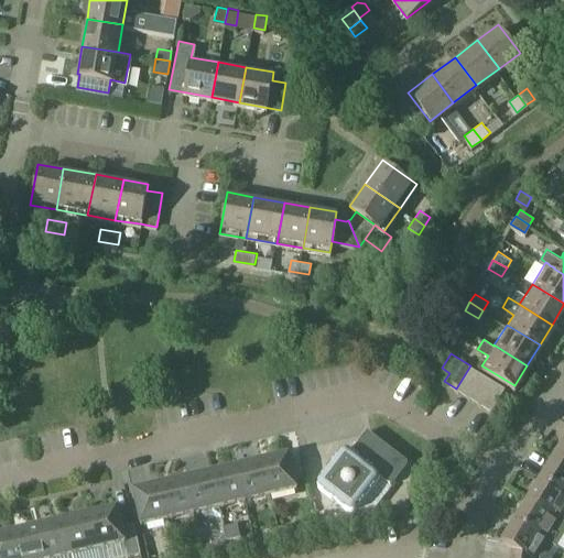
[(467,395),(481,373),(470,365),(456,389),(467,395)]
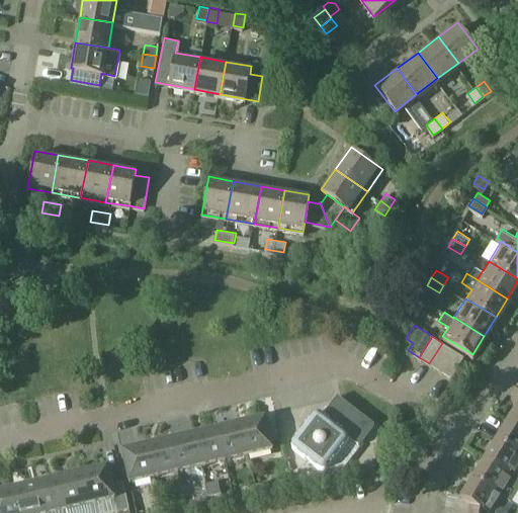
[(439,370),(452,349),(442,343),(429,363),(439,370)]
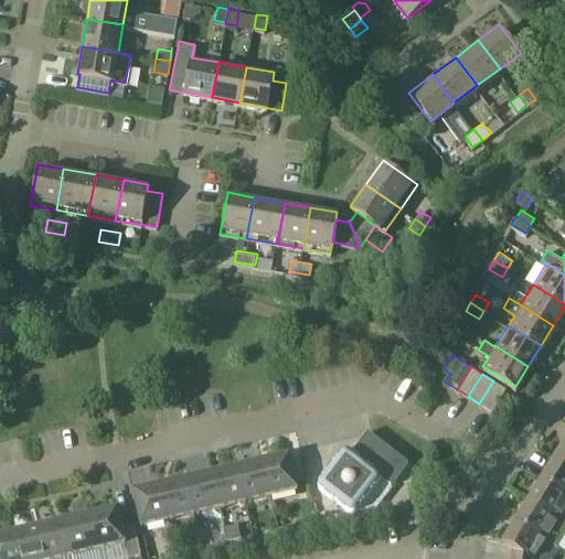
[(493,380),(479,404),(491,410),(504,387),(493,380)]
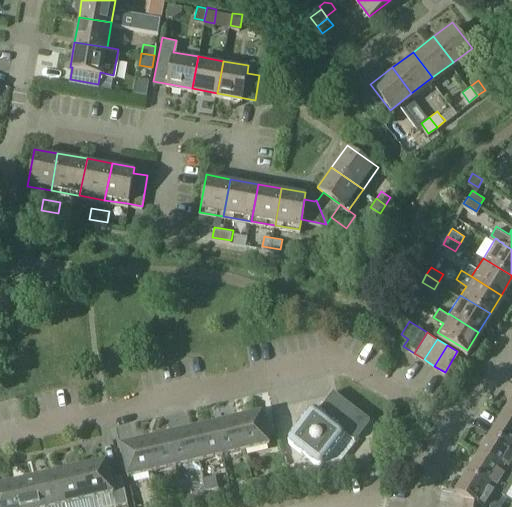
[(511,396),(502,413),(511,419),(511,396)]
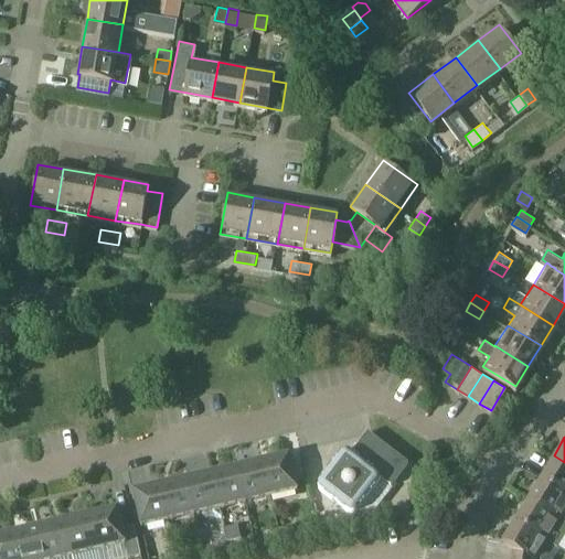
[(364,440),(355,453),(349,449),(348,448),(347,448),(344,448),(342,448),(341,449),(318,480),(317,482),(317,483),(318,485),(319,486),(320,487),(348,508),(349,509),(350,509),(352,509),(353,509),(354,508),(356,507),(370,490),(379,479),(380,476),(380,475),(379,473),(377,471),(386,476),(395,463),(364,440)]
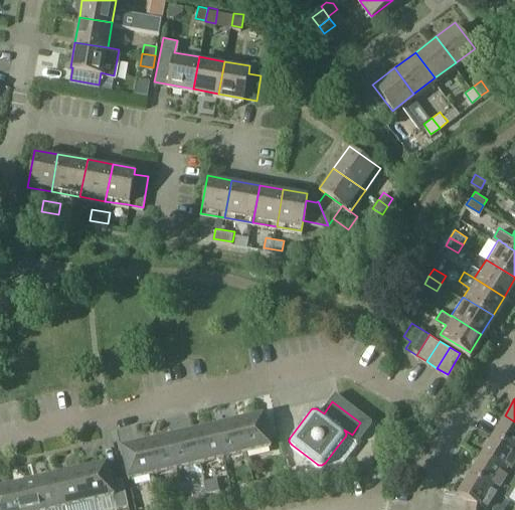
[(241,416),(248,449),(271,444),(263,411),(241,416)]
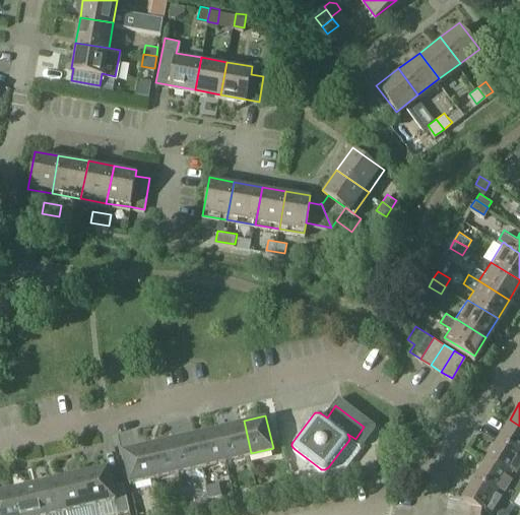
[(519,426),(510,420),(498,439),(519,453),(519,426)]
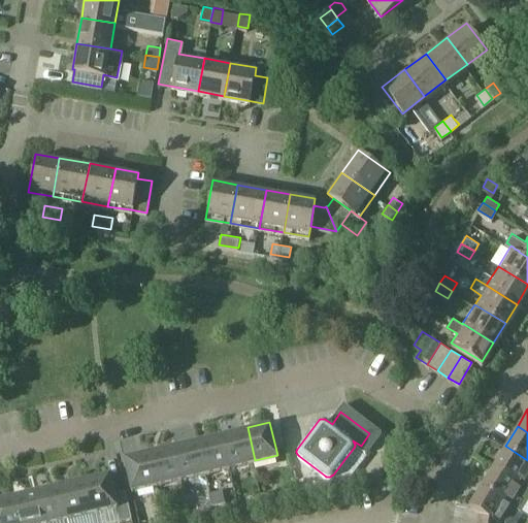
[(229,466),(255,460),(248,427),(222,433),(229,466)]
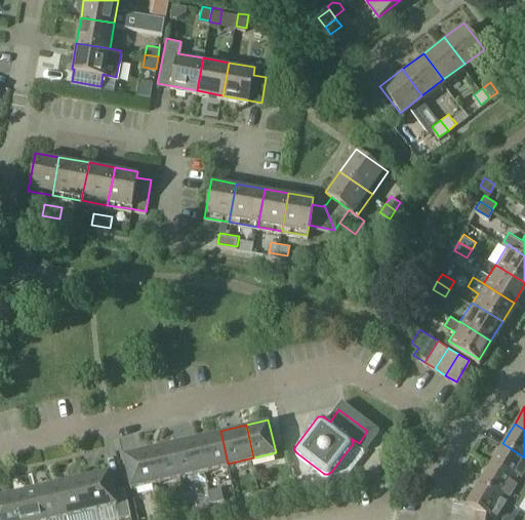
[(204,469),(228,464),(220,431),(196,436),(204,469)]
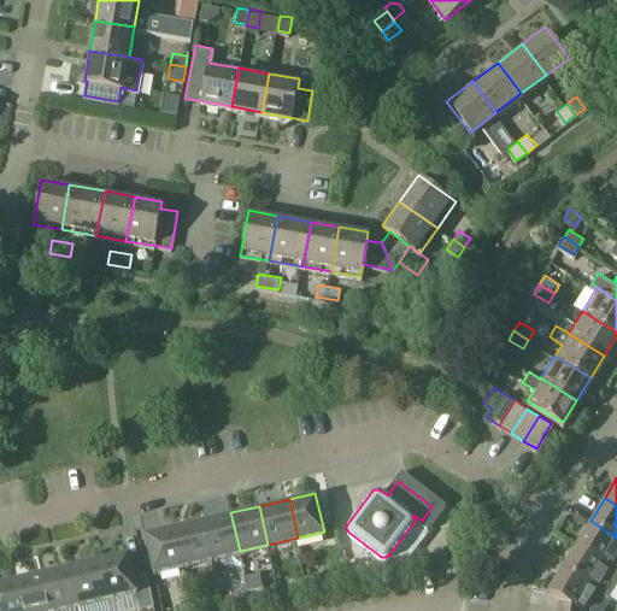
[(211,558),(240,551),(230,512),(203,520),(211,558)]
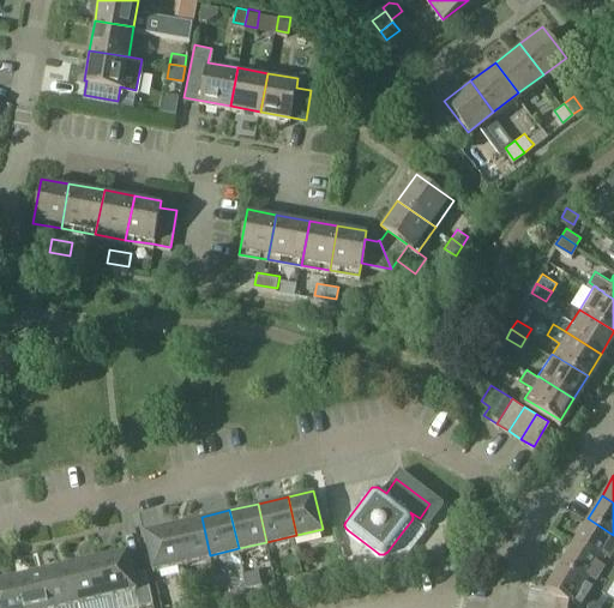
[(184,561),(210,555),(202,517),(175,523),(184,561)]
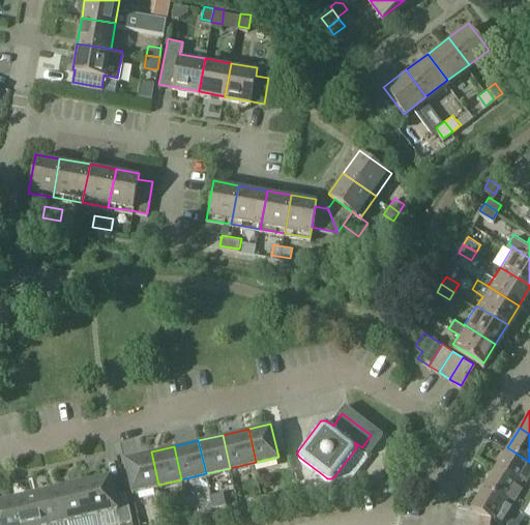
[(529,462),(507,447),(495,466),(526,486),(529,488),(529,462)]
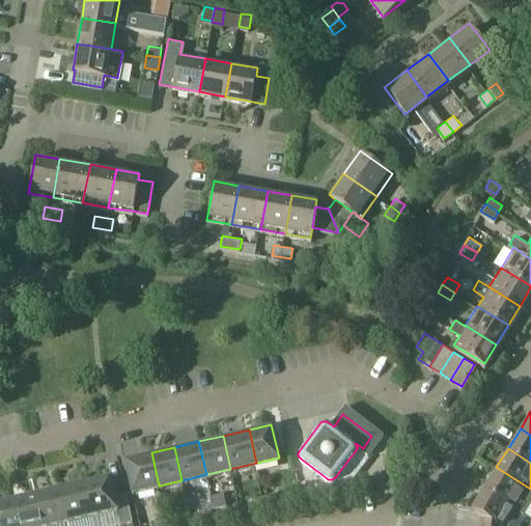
[(132,492),(159,486),(151,452),(124,459),(132,492)]
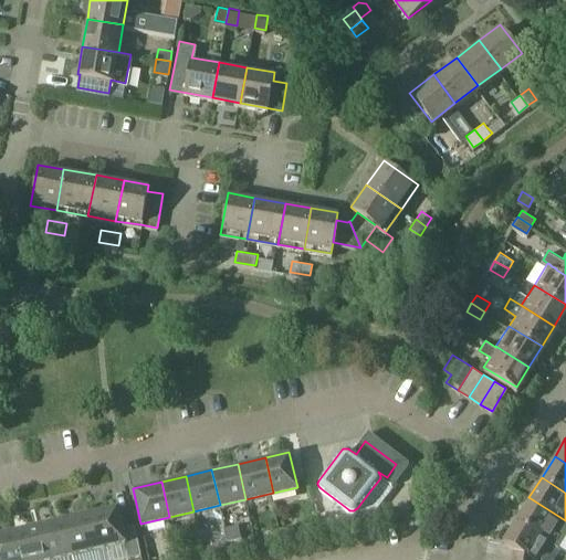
[(565,531),(565,520),(562,518),(528,497),(516,518),(548,539),(558,545),(565,531)]
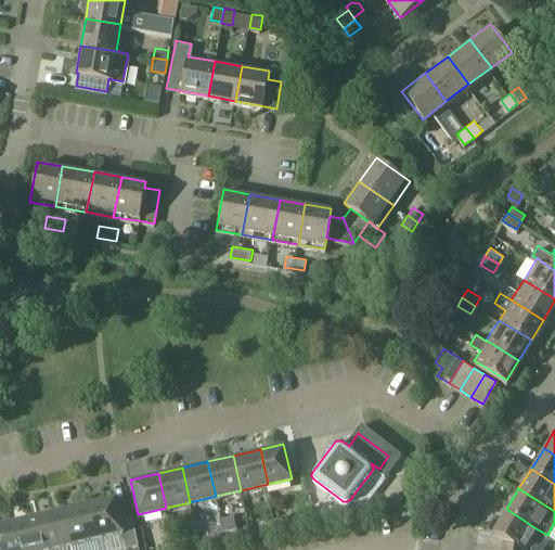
[(88,502),(97,537),(123,531),(126,545),(138,542),(131,514),(119,516),(114,496),(88,502)]
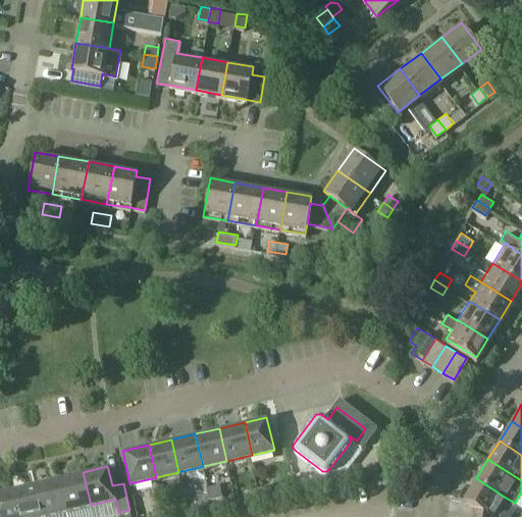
[(66,511),(91,505),(83,472),(59,478),(66,511)]
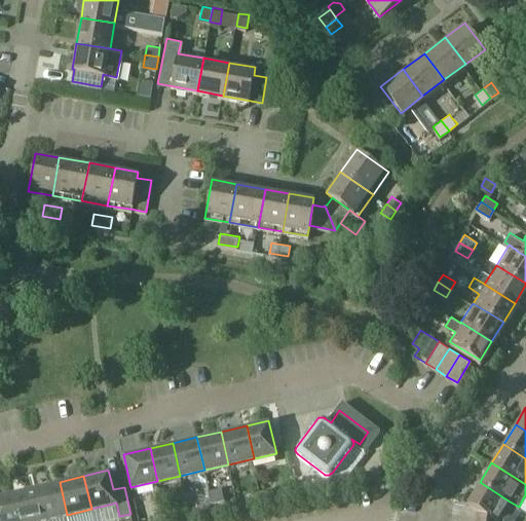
[(304,486),(302,487),(302,490),(317,488),(315,477),(302,479),(304,486)]
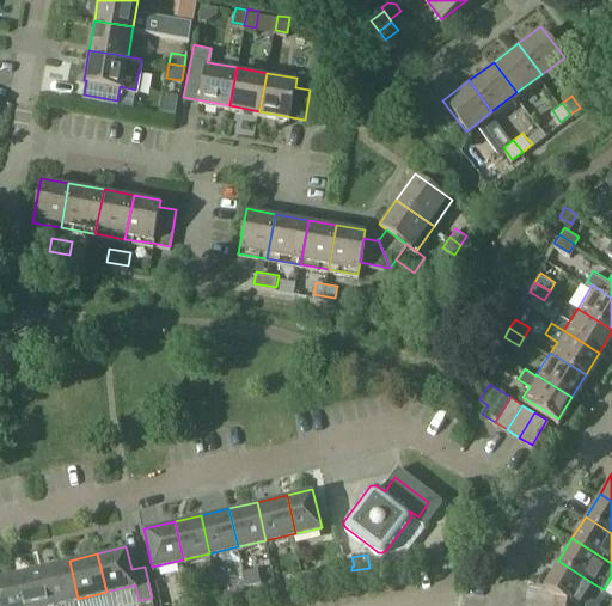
[(79,605),(78,599),(69,561),(42,567),(50,605),(79,605)]
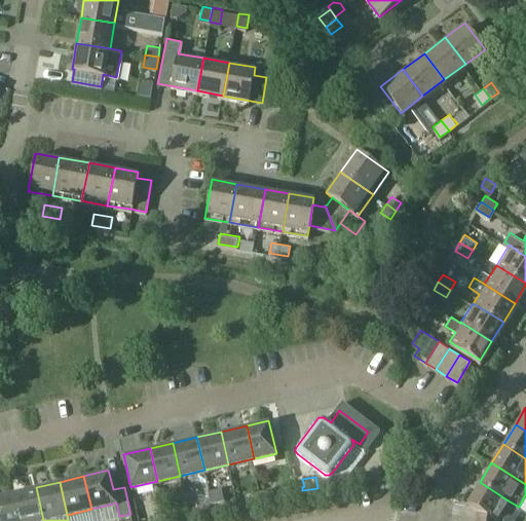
[(497,520),(510,501),(480,482),(467,501),(478,508),(475,520),(497,520)]
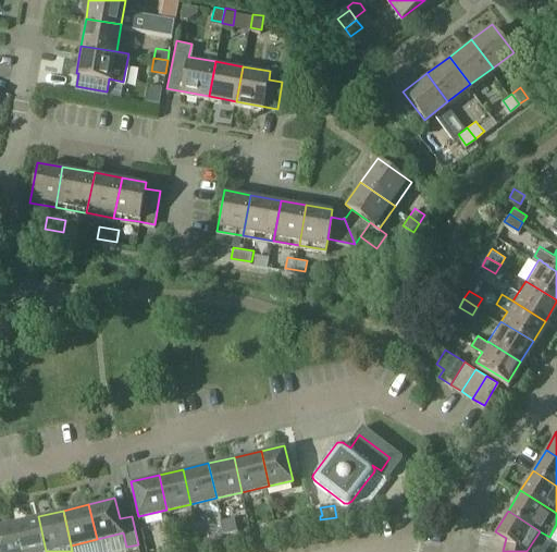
[(276,517),(279,529),(289,526),(287,515),(276,517)]
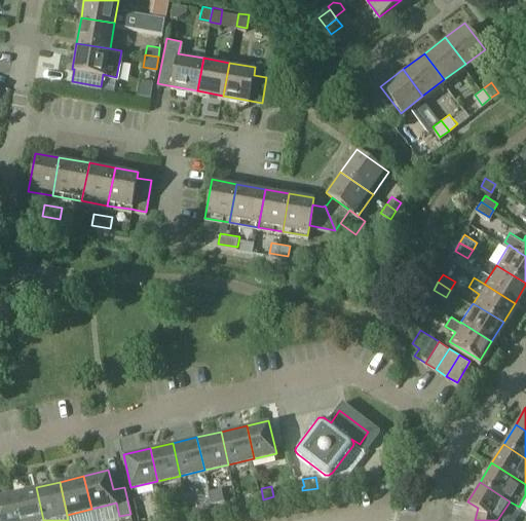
[(17,520),(38,520),(43,520),(36,487),(11,493),(17,520)]
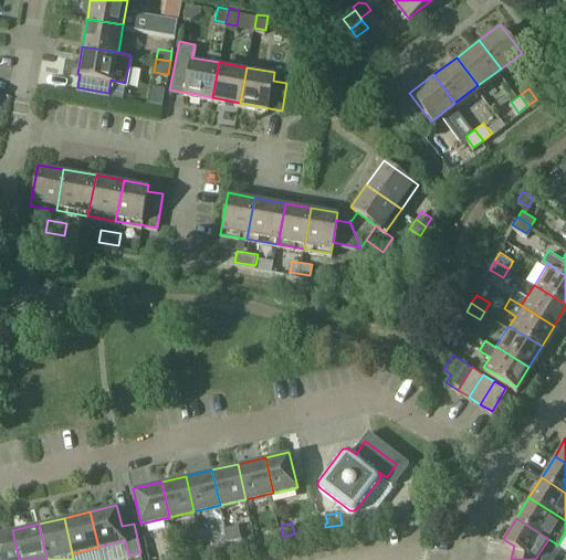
[(266,540),(283,537),(281,525),(264,529),(266,540)]
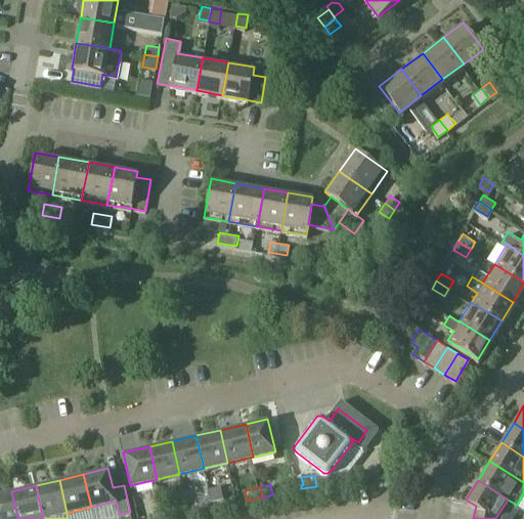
[(0,518),(17,518),(11,491),(0,493),(0,518)]
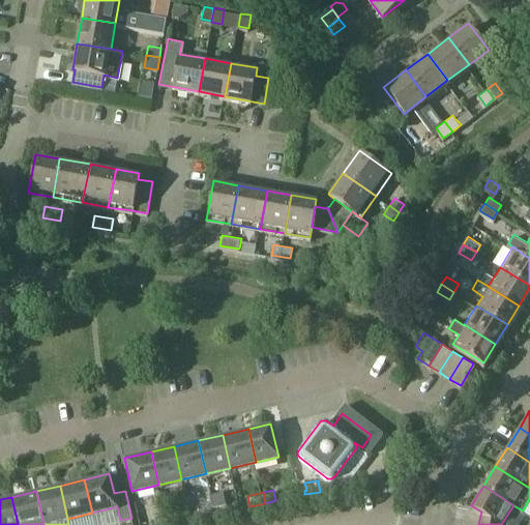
[(213,503),(215,515),(228,512),(225,501),(213,503)]
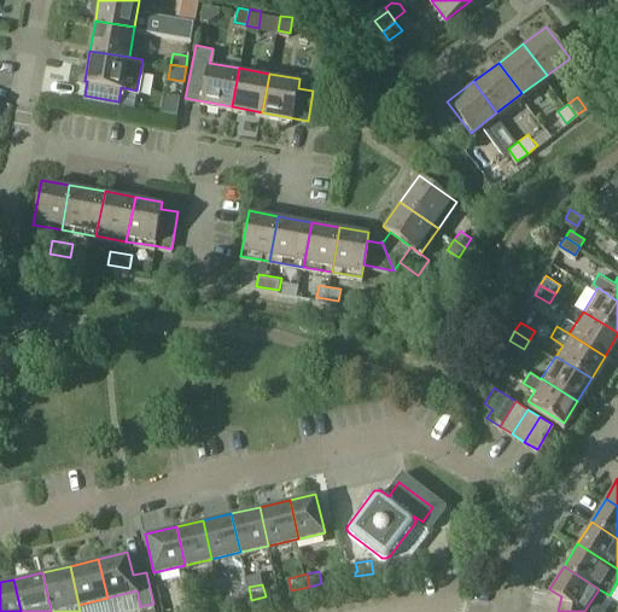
[(234,604),(251,600),(249,587),(232,592),(234,604)]
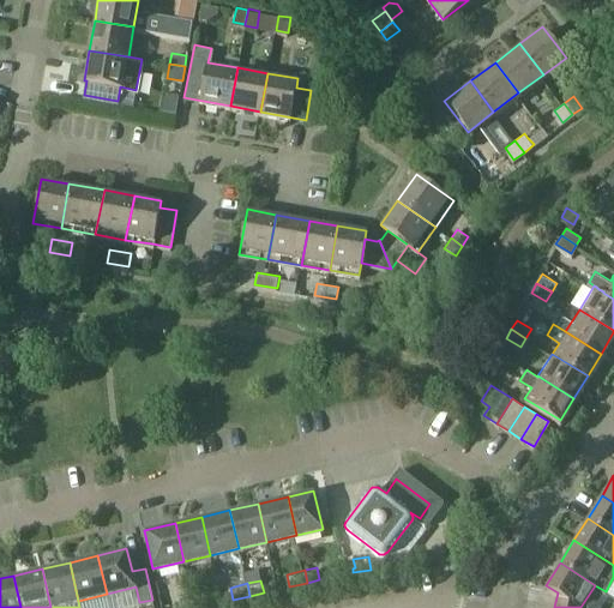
[(209,605),(222,602),(218,588),(205,590),(206,593),(209,605)]
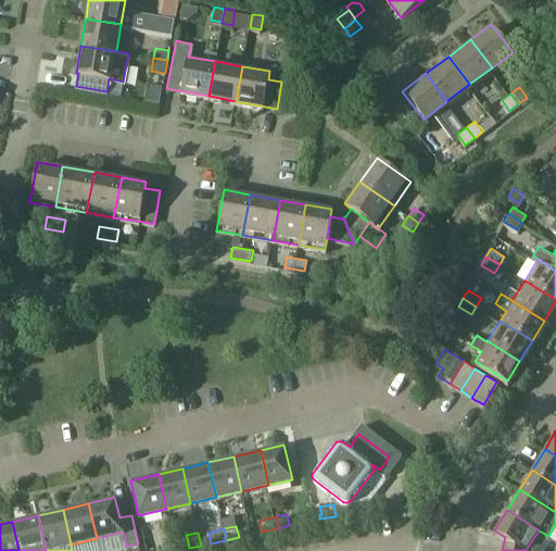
[(176,550),(189,548),(187,537),(174,540),(176,550)]
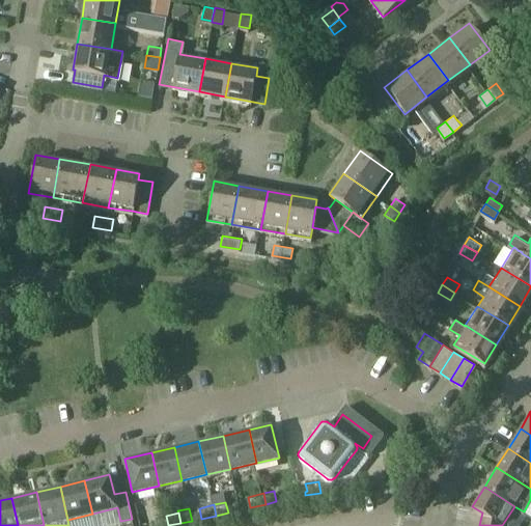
[(154,525),(167,525),(168,525),(166,516),(152,519),(154,525)]
